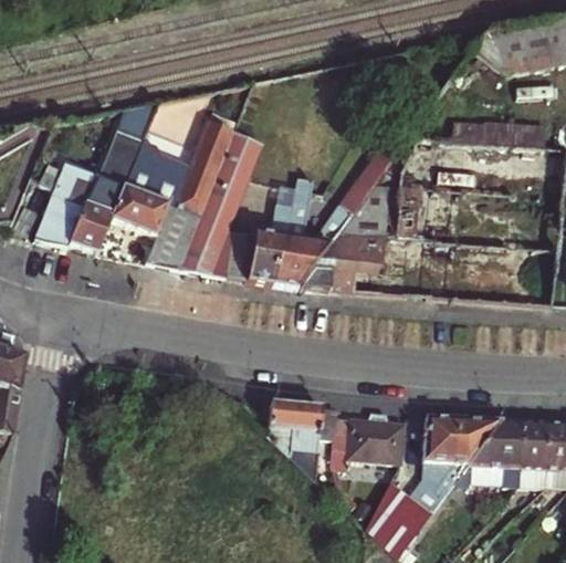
[(565,22),(483,40),(472,55),(506,80),(565,66),(565,22)]
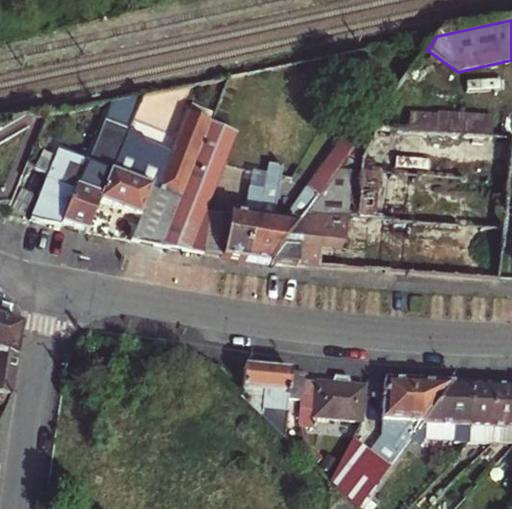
[(99,201),(133,116),(141,96),(106,103),(47,222),(61,225),(62,222),(88,231),(99,201)]
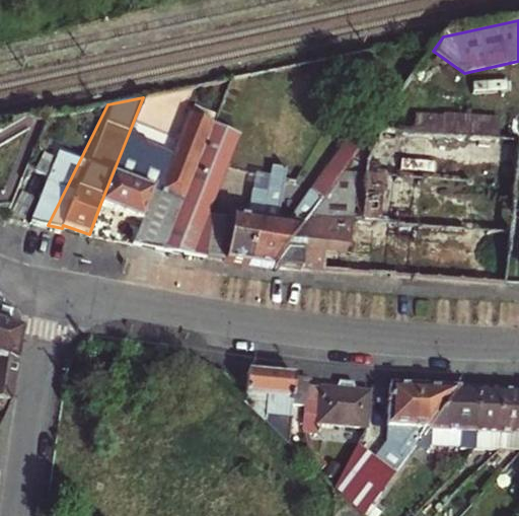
[(416,109),(416,128),(497,129),(497,111),(416,109)]
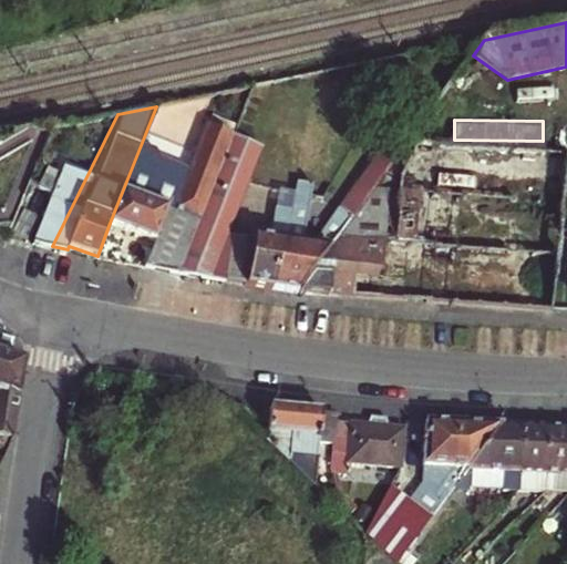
[(179,269),(236,135),(207,123),(196,149),(147,129),(110,223),(156,242),(146,264),(179,269)]
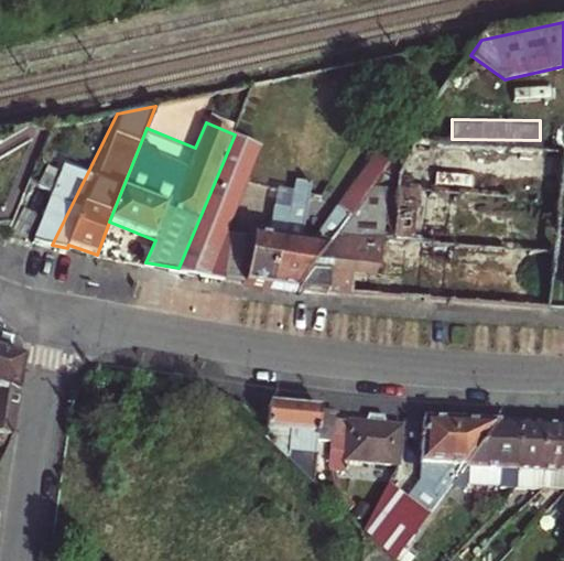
[(261,146),(235,135),(179,268),(247,279),(255,237),(269,239),(274,208),(290,211),(293,191),(247,183),(261,146)]
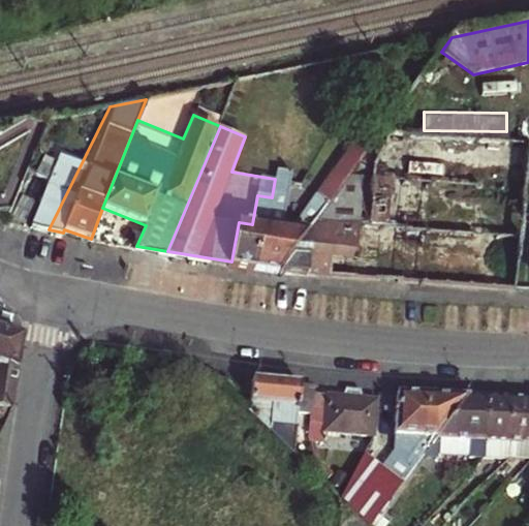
[(352,144),(344,156),(356,164),(366,153),(352,144)]
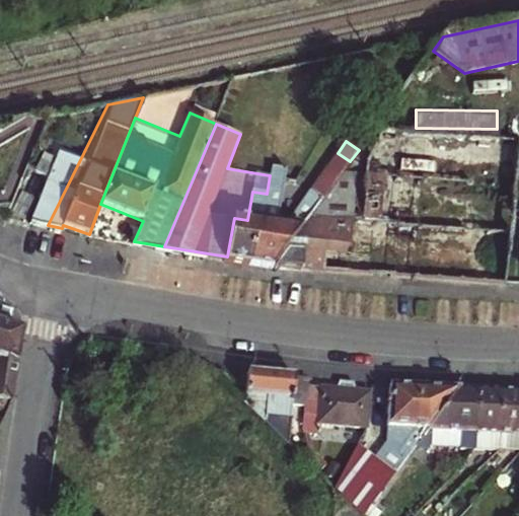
[(281,196),(276,225),(264,223),(260,244),(249,242),(246,260),(273,265),(286,246),(350,161),(338,153),(308,194),(293,182),(283,181),(282,190),(281,196)]
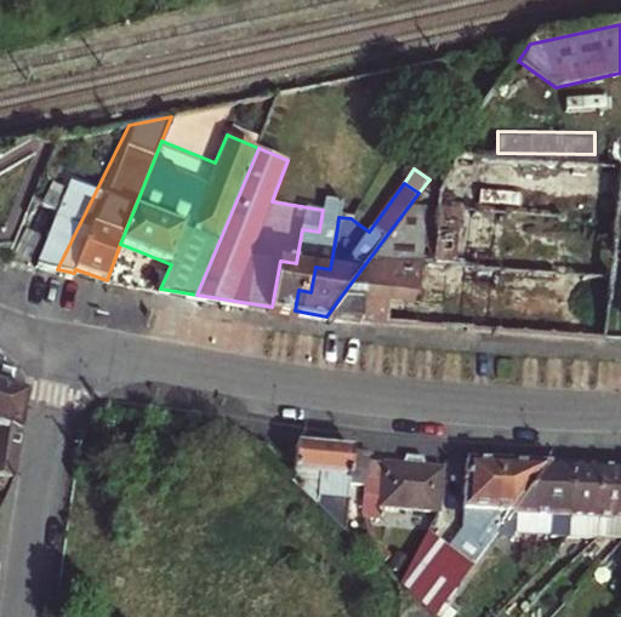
[(319,232),(302,229),(296,263),(280,261),(272,307),(295,310),(298,290),(311,292),(315,267),(330,269),(336,234),(328,232),(329,226),(337,227),(339,217),(342,201),(325,199),(323,210),(319,232)]
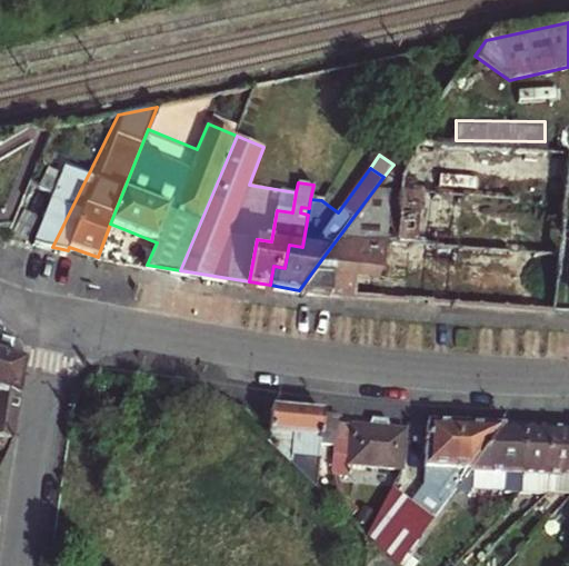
[(336,275),(313,270),(299,290),(333,295),(336,275)]
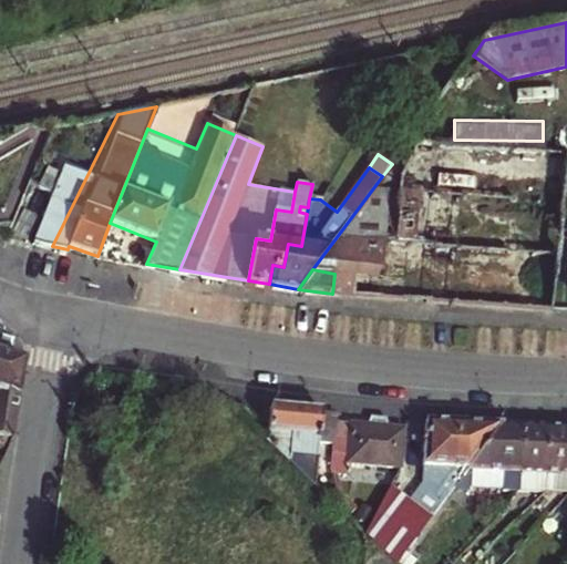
[(381,295),(380,311),(523,327),(526,303),(443,294),(442,301),(381,295)]
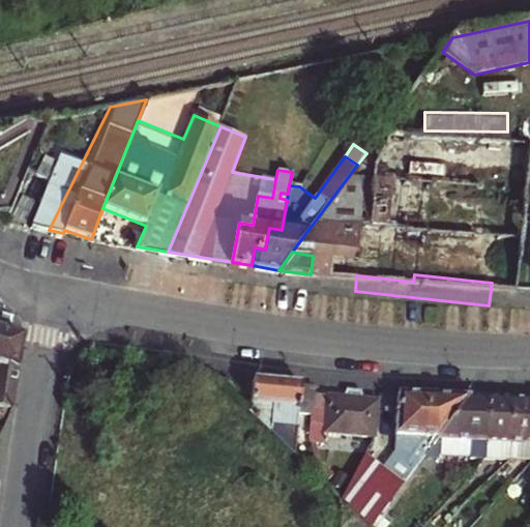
[(34,342),(3,331),(0,340),(0,361),(8,366),(5,390),(0,389),(0,402),(2,403),(1,410),(22,413),(29,373),(34,342)]
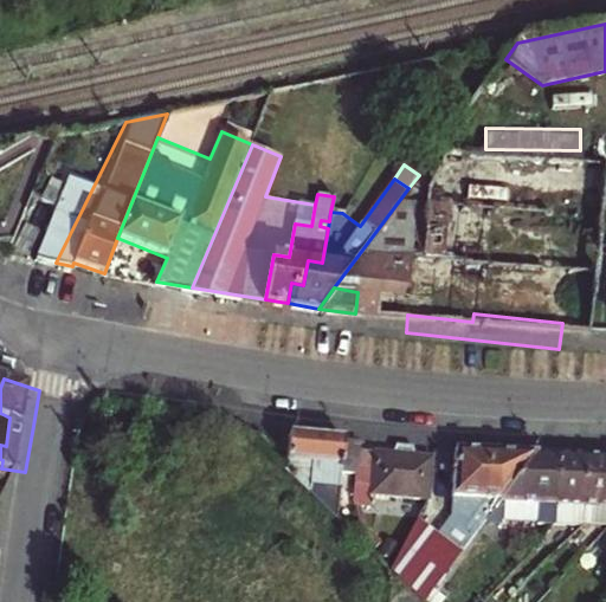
[(359,537),(355,516),(337,499),(340,471),(356,473),(359,448),(360,439),(290,432),(288,468),(359,537)]
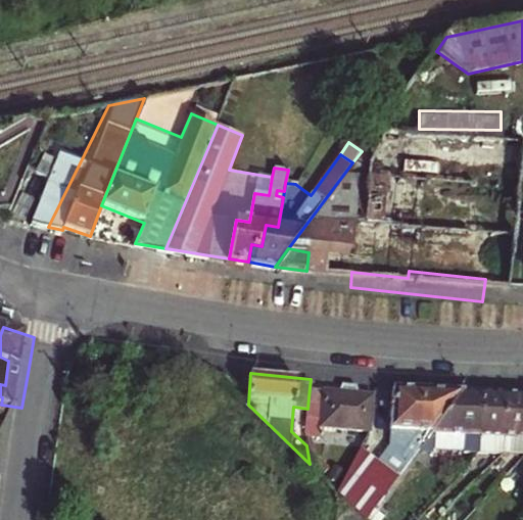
[(321,425),(369,430),(374,392),(358,391),(358,382),(342,381),(340,389),(310,387),(307,409),(305,434),(320,436),(321,425)]
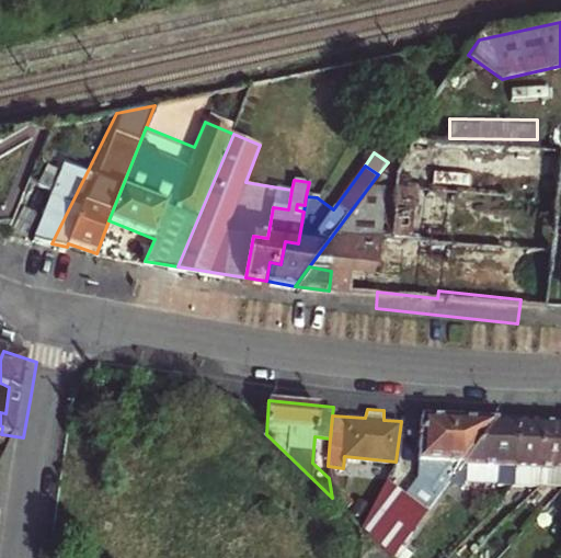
[(427,486),(448,459),(450,414),(420,413),(418,475),(405,493),(375,538),(393,556),(438,494),(427,486)]
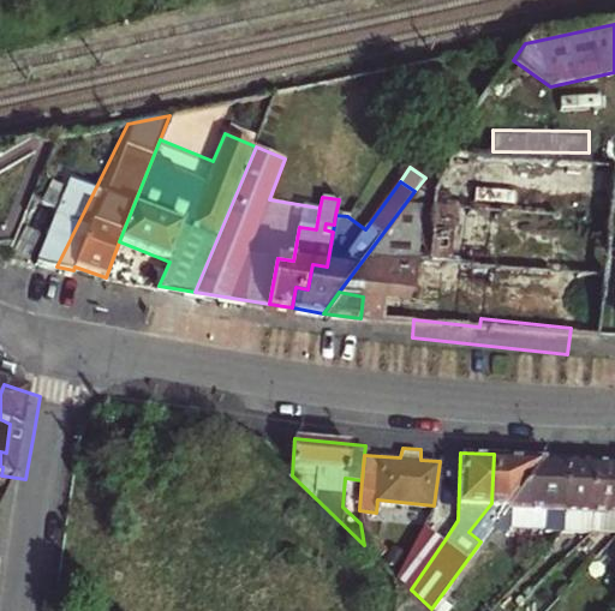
[(507,505),(543,456),(494,454),(491,503),(469,532),(481,541),(507,505)]
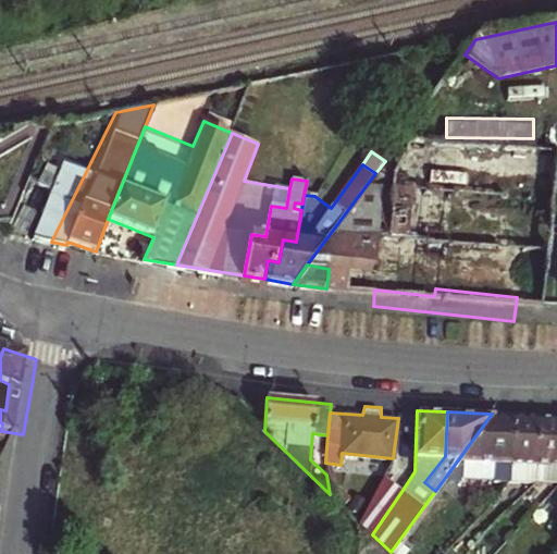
[(459,478),(508,480),(511,415),(492,414),(459,458),(459,478)]
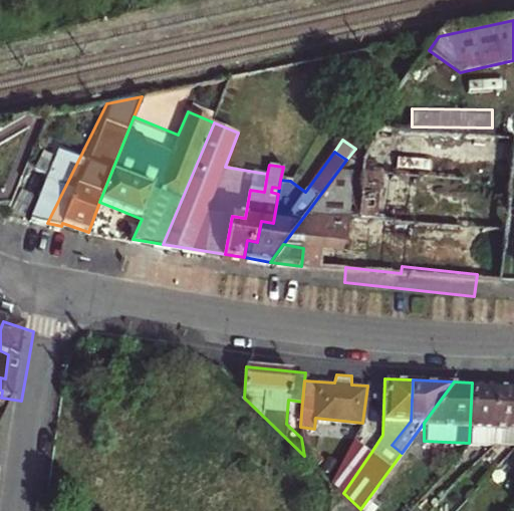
[(493,444),(495,384),(472,382),(469,443),(493,444)]
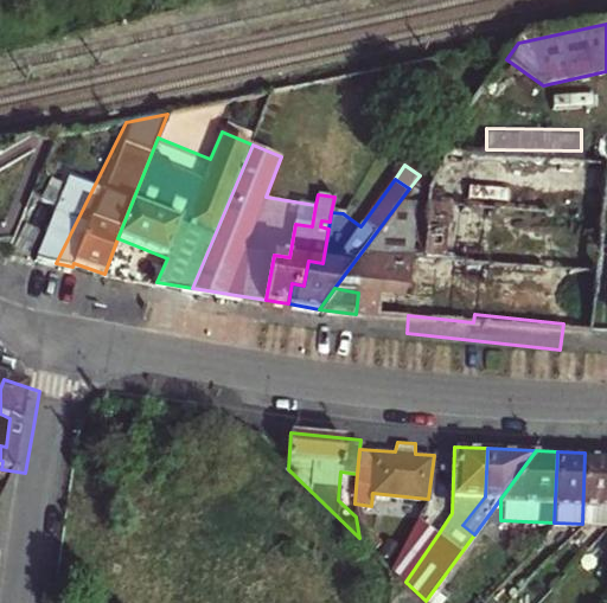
[(606,454),(585,453),(582,524),(606,524),(606,454)]
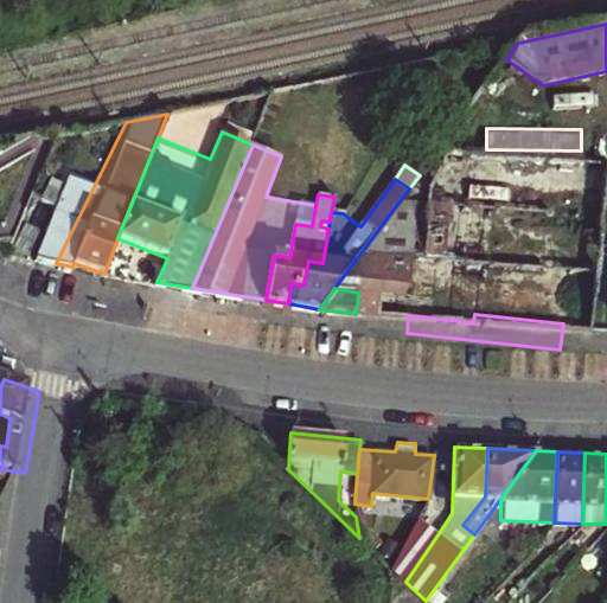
[(359,538),(372,550),(381,540),(356,517),(359,538)]
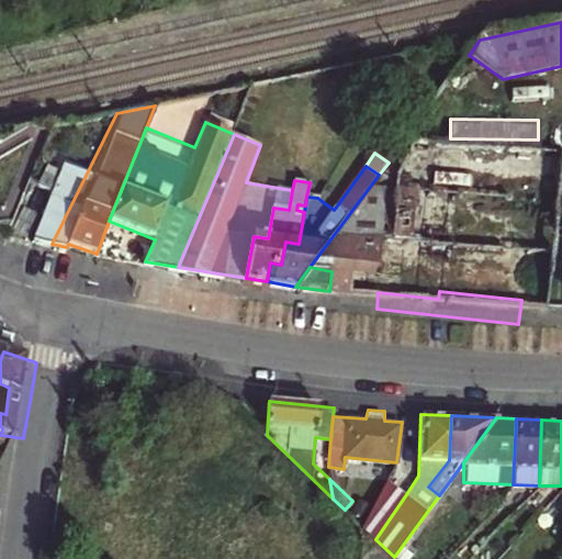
[(362,526),(375,539),(406,494),(386,482),(362,526)]
